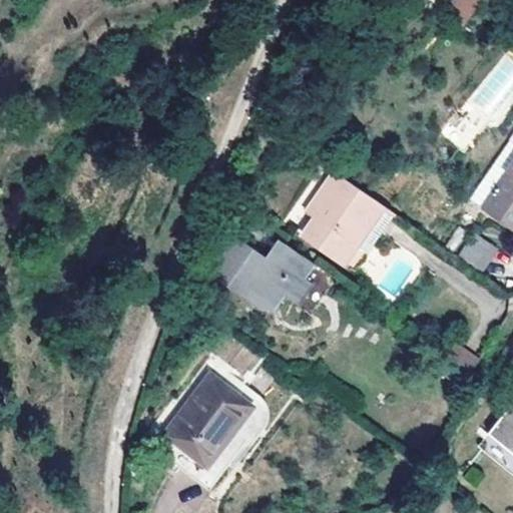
[(473,0),(452,0),(445,10),(460,20),(473,0)]
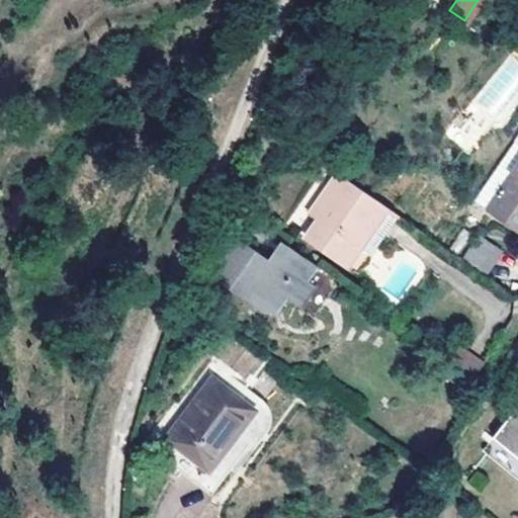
[(468,152),(481,137),(461,122),(449,138),(468,152)]
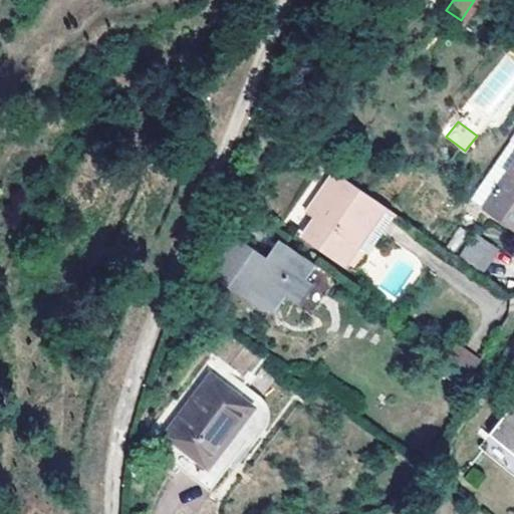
[(500,162),(485,182),(490,185),(478,202),(512,226),(513,223),(513,152),(505,166),(500,162)]
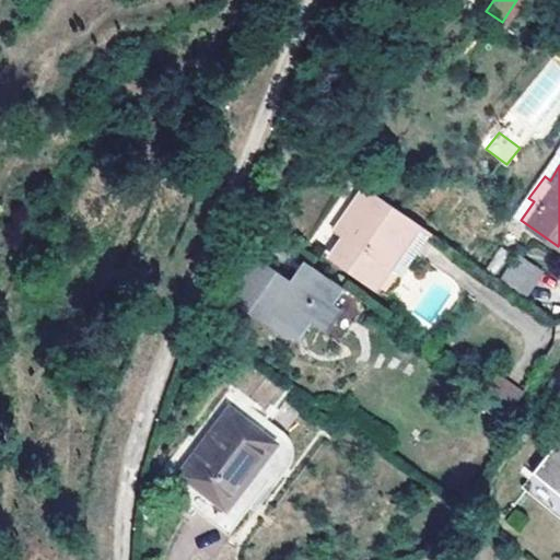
[(387,242),(404,216),(358,187),(330,232),(340,238),(328,258),(372,287),(397,248),(387,242)]
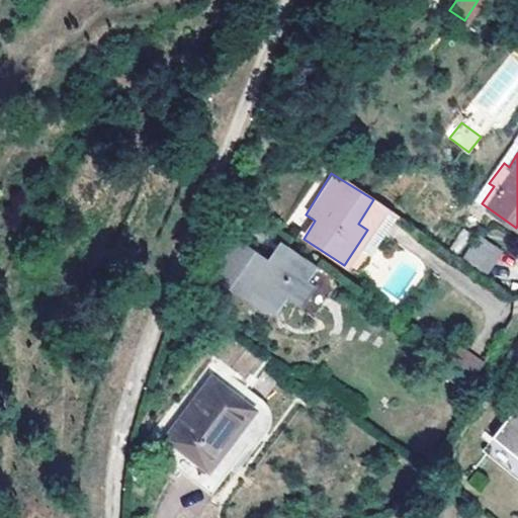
[(494,186),(489,183),(486,180),(473,196),(482,203),(494,186)]
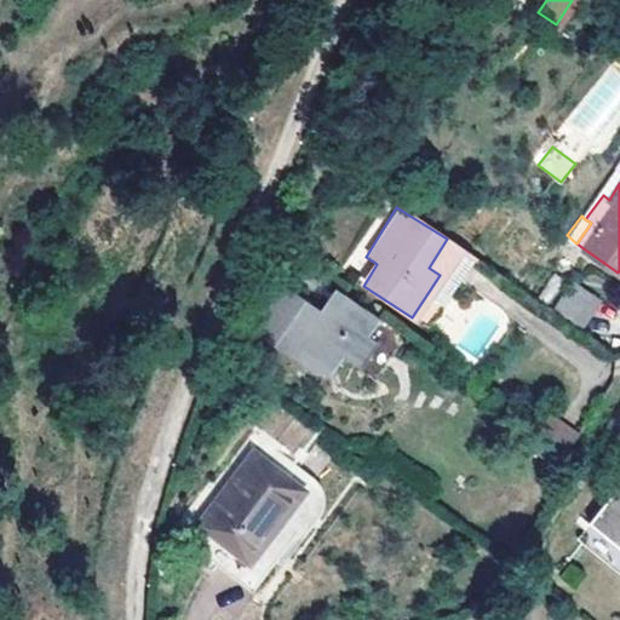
[(471,254),(447,239),(429,268),(440,275),(412,317),(425,326),(471,254)]
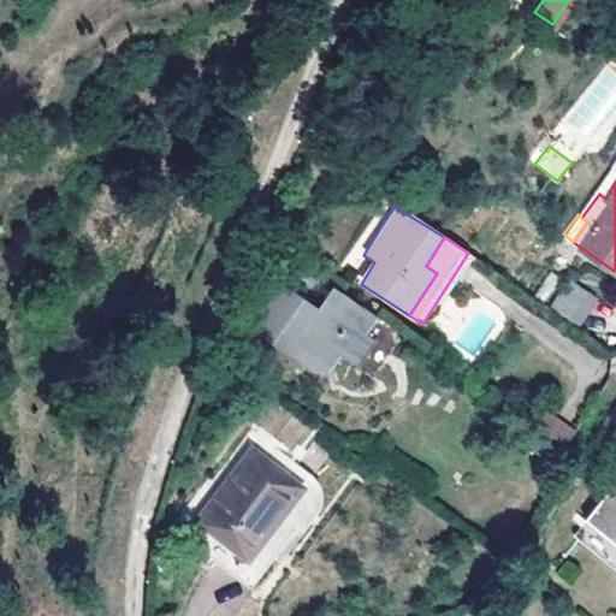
[(548,303),(578,323),(596,294),(566,276),(548,303)]
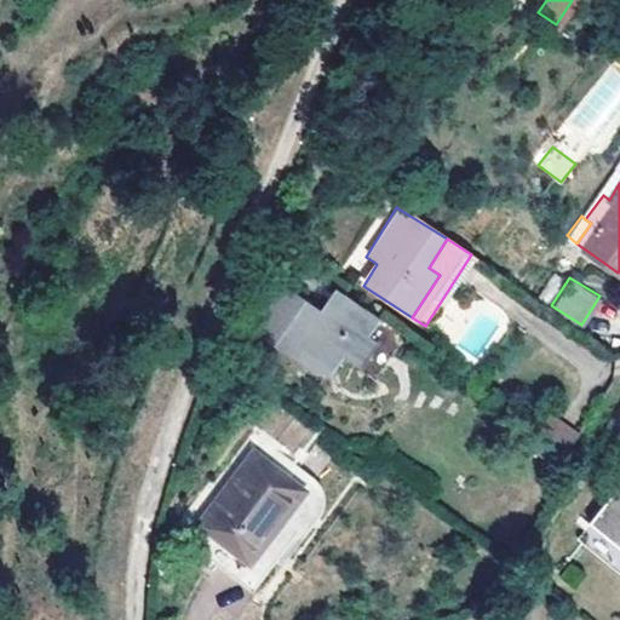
[(379,319),(333,290),(317,313),(267,279),(246,309),(263,321),(257,328),(258,340),(274,342),(275,352),(292,352),(292,363),(309,365),(309,375),(329,375),(343,359),(360,369),(377,344),(367,337),(379,319)]
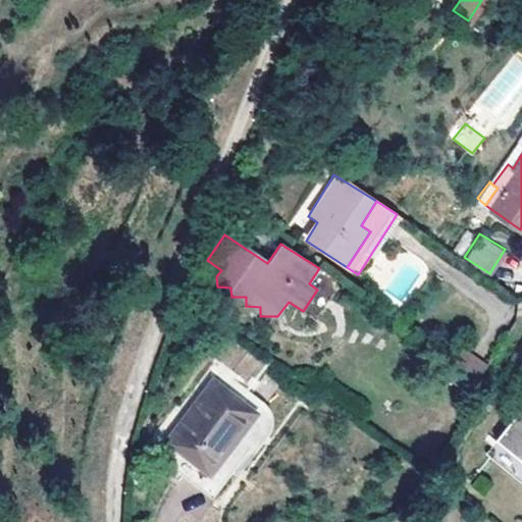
[(444,348),(457,357),(474,368),(481,355),(452,335),(444,348)]
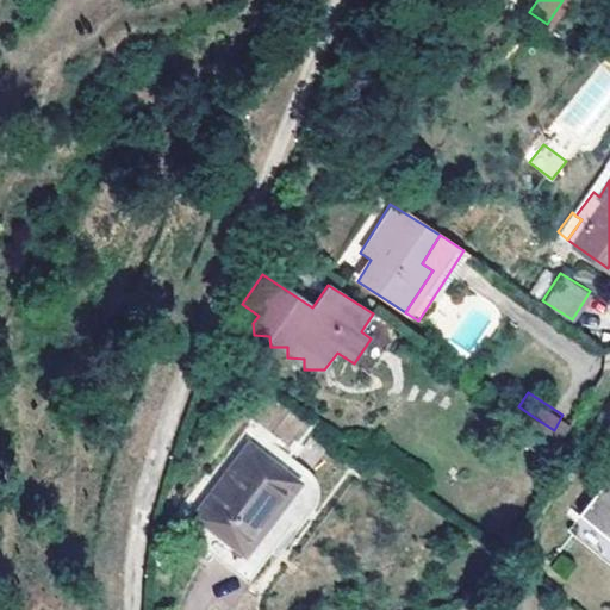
[(296,446),(310,423),(266,397),(251,419),(296,446)]
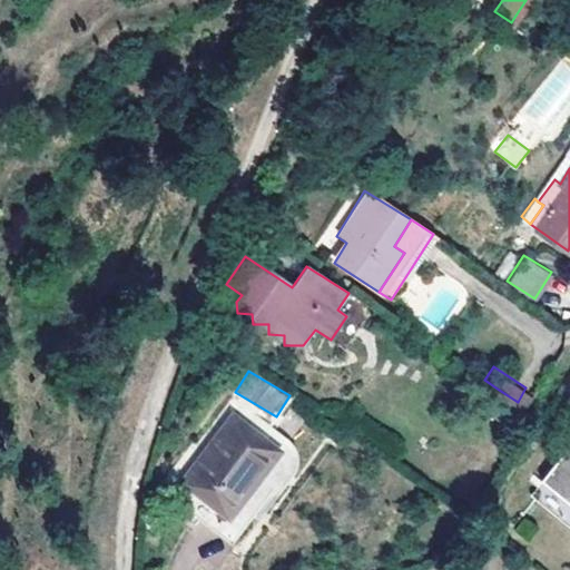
[(518,402),(499,390),(489,405),(500,413),(498,416),(504,421),(507,418),(512,420),(522,404),(518,402)]
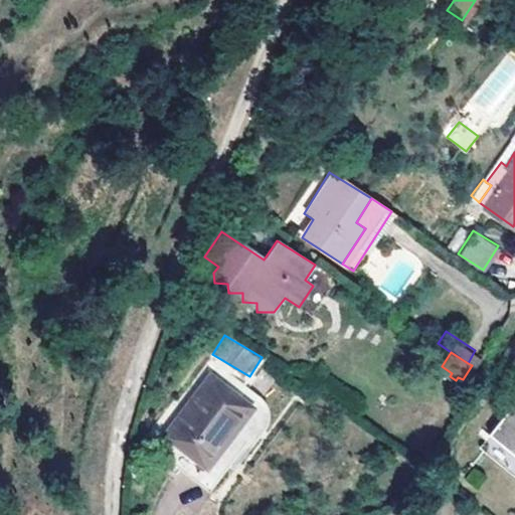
[(141,441),(179,468),(189,454),(212,471),(255,410),(239,397),(246,387),(223,371),(217,380),(195,365),(141,441)]
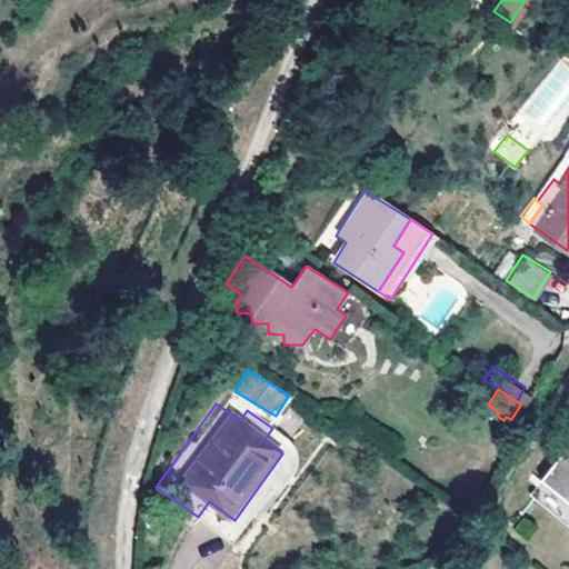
[(209,501),(198,517),(240,547),(283,487),(288,490),(303,469),(306,466),(306,461),(305,458),(303,453),(301,451),(272,428),(265,439),(282,453),(235,520),(209,501)]
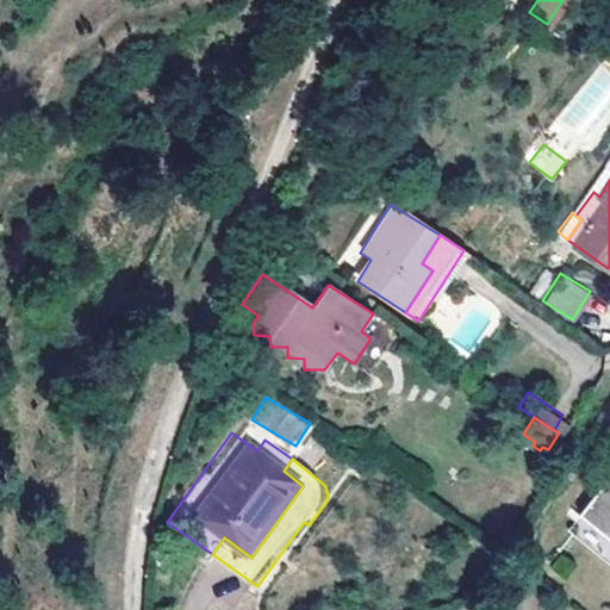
[(609,479),(580,517),(609,541),(609,479)]
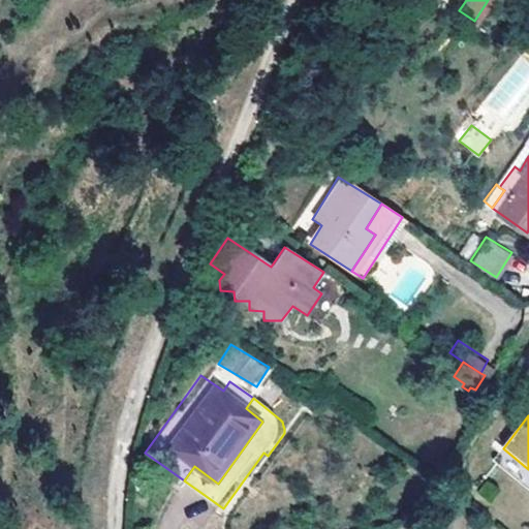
[(528,496),(528,469),(503,448),(490,465),(528,496)]
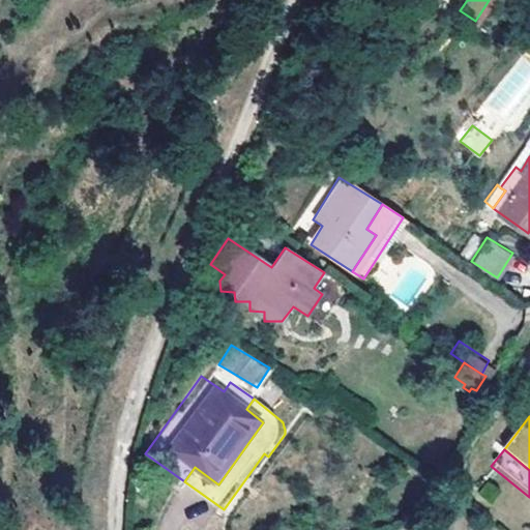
All buildings are outlined.
